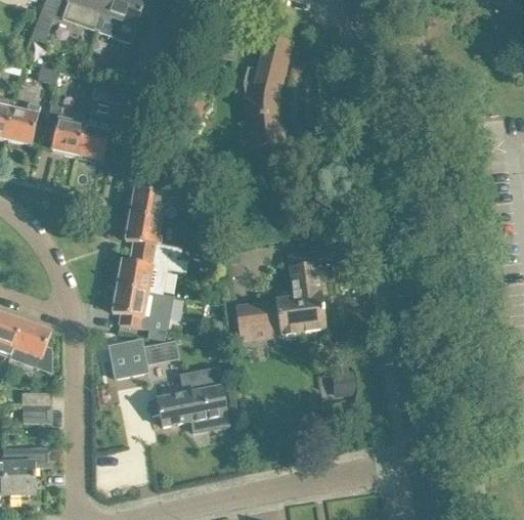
[(44,40),(58,0),(44,0),(31,35),(44,40)]
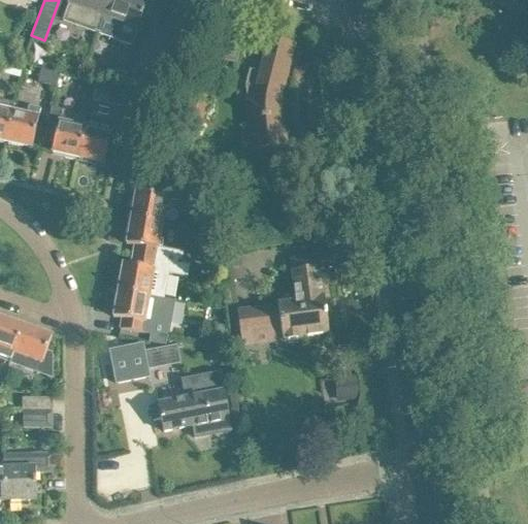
[(97,30),(107,0),(68,0),(68,1),(68,2),(63,19),(97,30)]
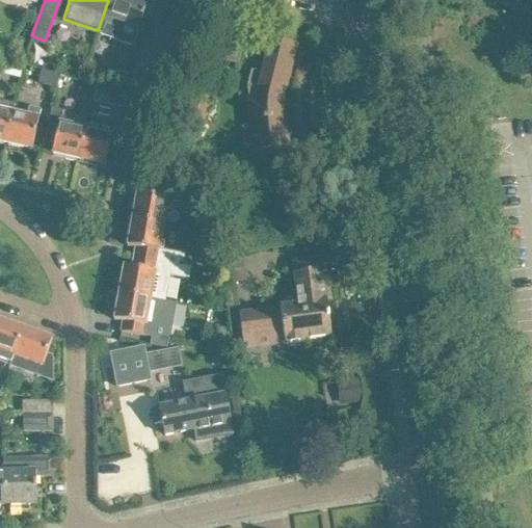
[(108,0),(98,30),(133,43),(144,11),(147,12),(152,1),(149,0),(108,0)]
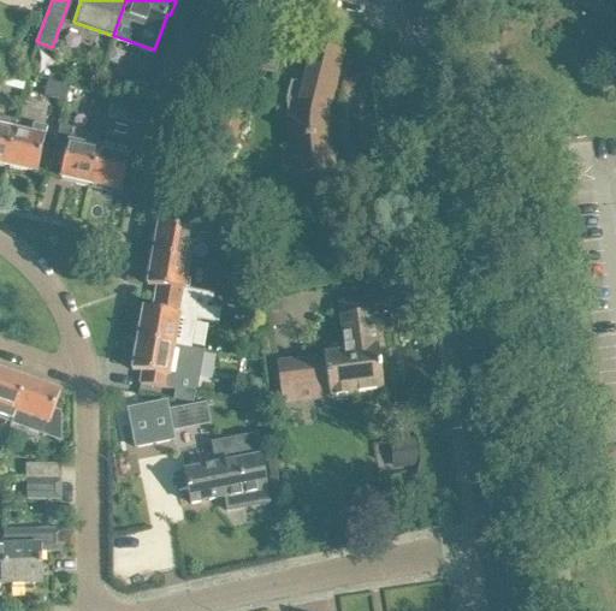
[(237,61),(238,61),(276,71),(285,35),(255,28),(237,61)]
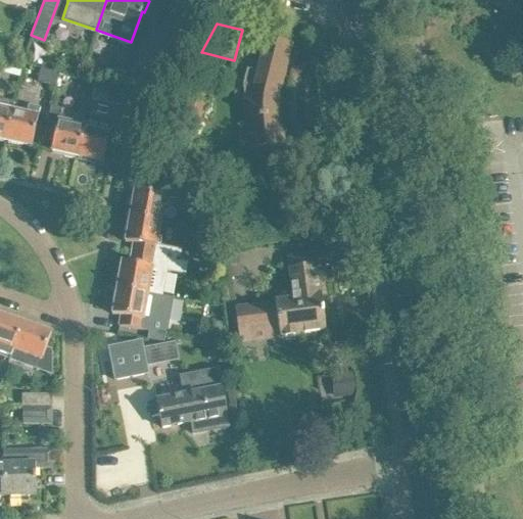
[(125,83),(136,89),(164,37),(152,31),(125,83)]
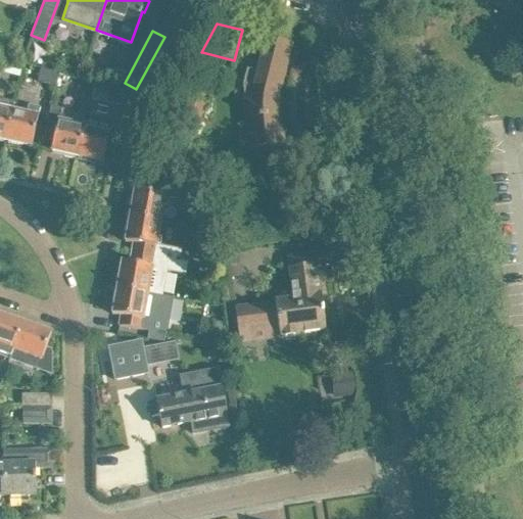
[(276,95),(281,74),(275,69),(280,52),(286,51),(289,42),(266,36),(260,55),(256,68),(247,66),(243,82),(245,99),(244,99),(249,145),(282,141),(280,129),(283,128),(277,108),(276,95)]
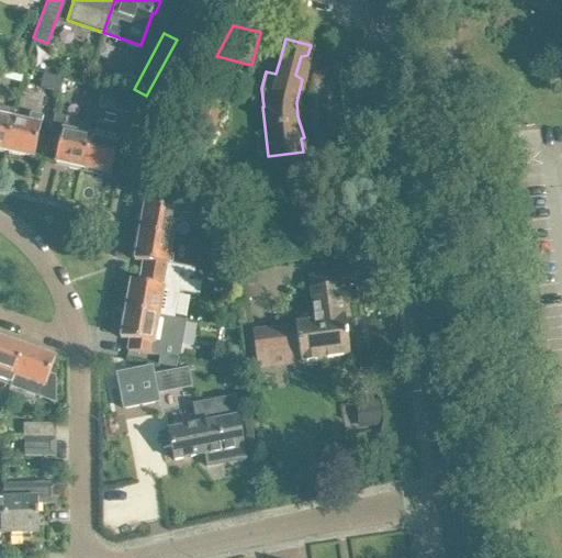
[(59,90),(63,76),(44,71),(41,85),(59,90)]
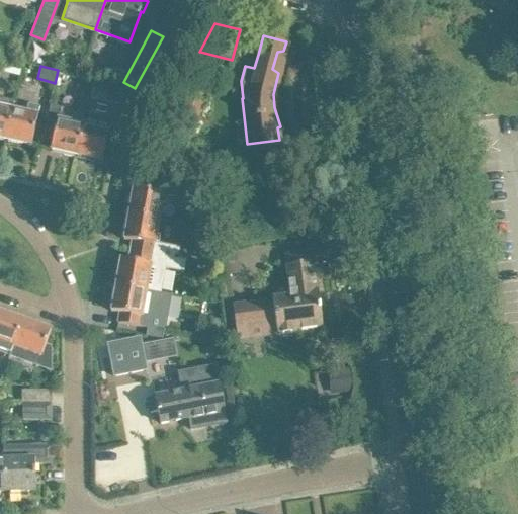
[(126,86),(123,102),(143,106),(148,95),(130,86),(126,86)]
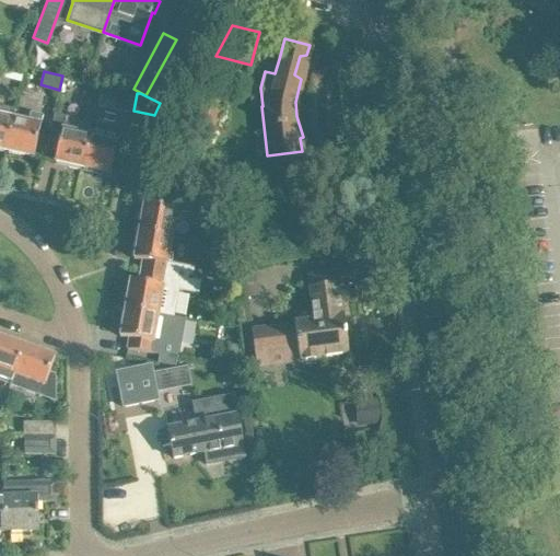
[(187,126),(209,137),(223,109),(201,99),(187,126)]
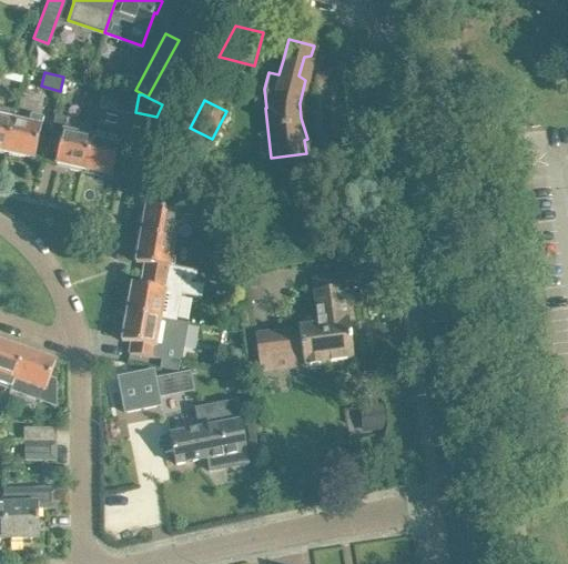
[(0,149),(6,151),(13,118),(16,108),(0,104),(0,149)]
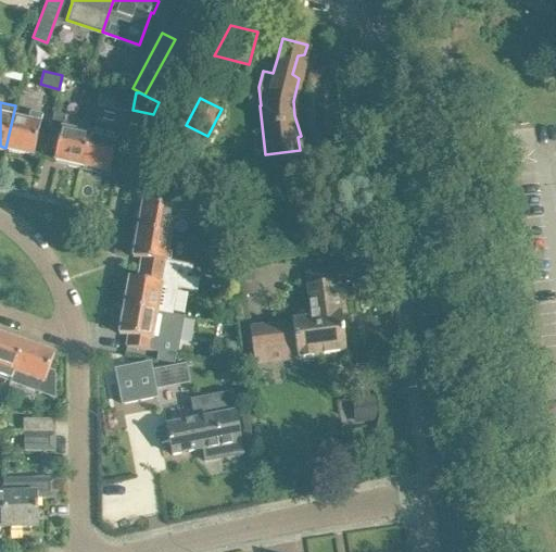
[(34,153),(38,132),(40,121),(41,121),(43,112),(30,109),(28,118),(13,115),(5,148),(34,153)]
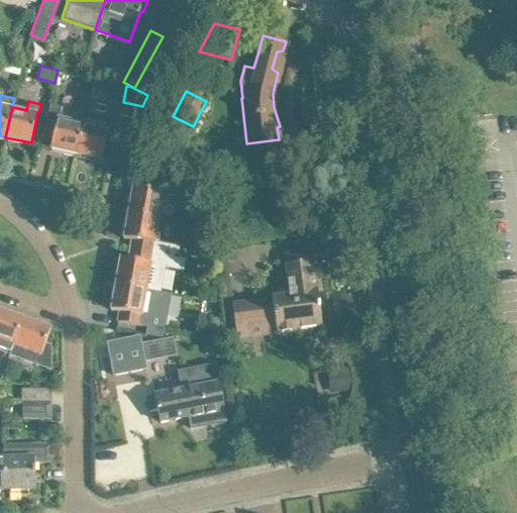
[(77,152),(83,122),(86,111),(61,105),(58,116),(50,146),(77,152)]
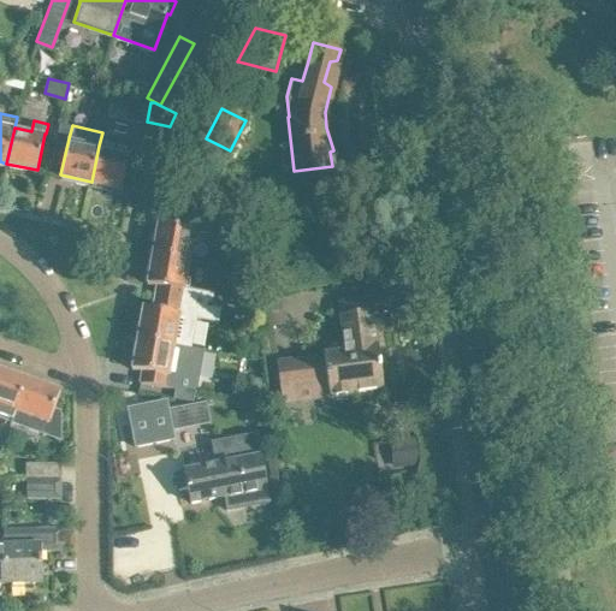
[(122,189),(132,137),(102,130),(102,132),(99,146),(92,182),(122,189)]
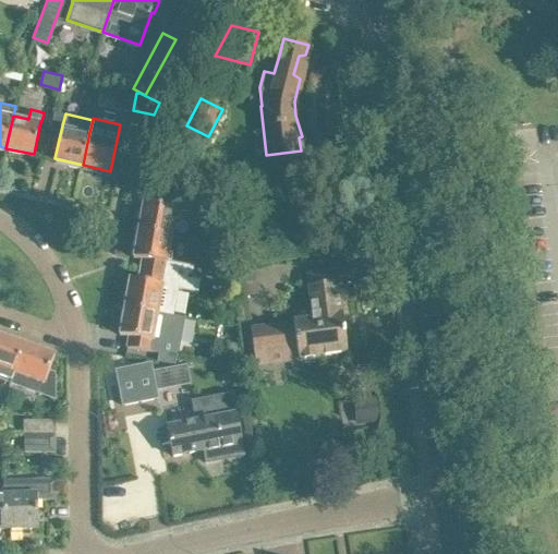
[(171,233),(176,206),(189,208),(190,200),(191,200),(191,196),(152,190),(152,191),(153,191),(150,201),(144,200),(138,227),(171,233)]
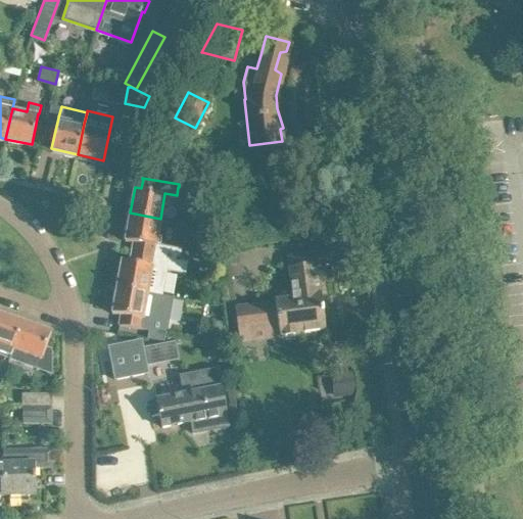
[(155,243),(160,219),(130,213),(125,239),(137,241),(136,251),(169,256),(178,258),(180,247),(155,243)]
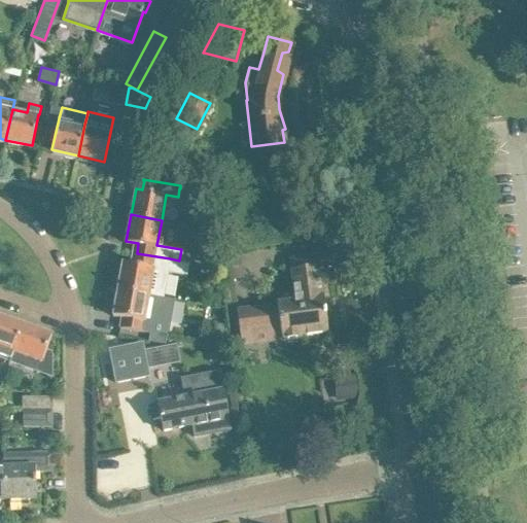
[(316,252),(295,255),(290,256),(296,300),(237,307),(241,333),(281,327),(282,338),(302,335),(302,334),(328,329),(323,292),(322,293),(316,252)]
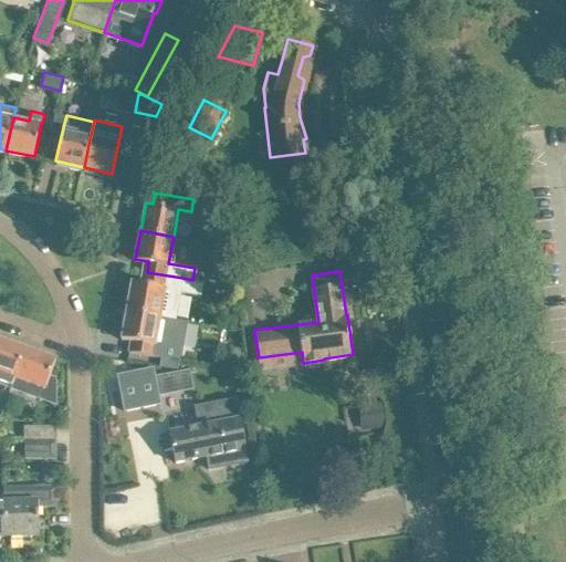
[(175,318),(182,278),(147,272),(145,283),(132,280),(126,309),(175,318)]
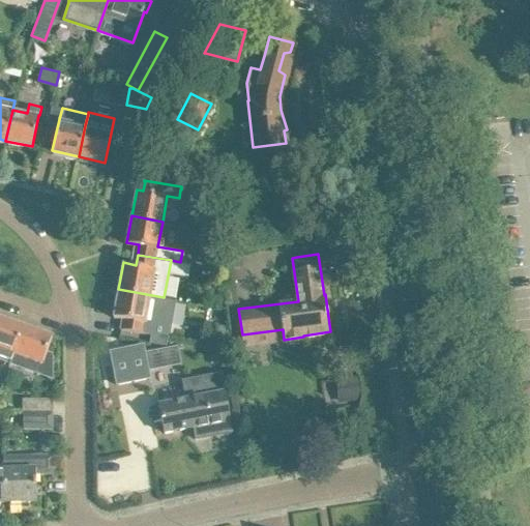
[(162,313),(164,297),(118,289),(114,316),(126,318),(124,326),(120,326),(120,327),(151,332),(154,333),(156,322),(145,320),(147,310),(162,313)]
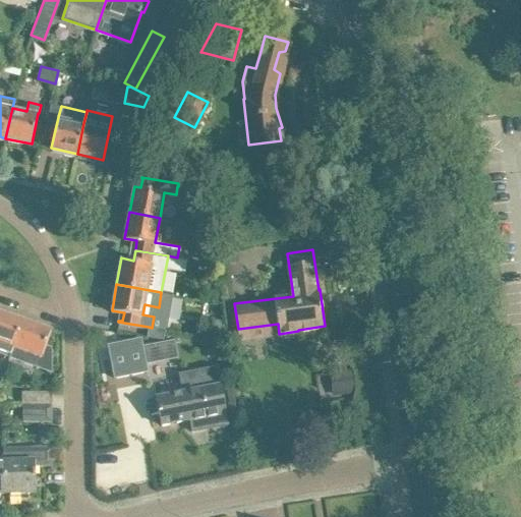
[(0,351),(9,355),(22,319),(0,310),(0,351)]
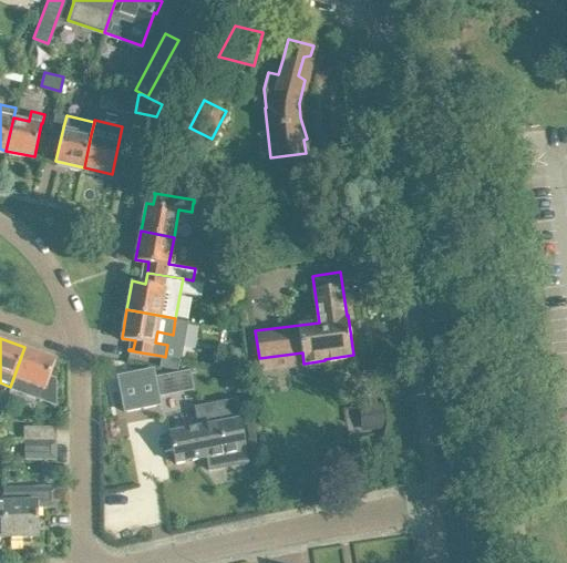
[(55,401),(55,377),(50,375),(55,358),(24,347),(10,387),(55,402),(55,401)]
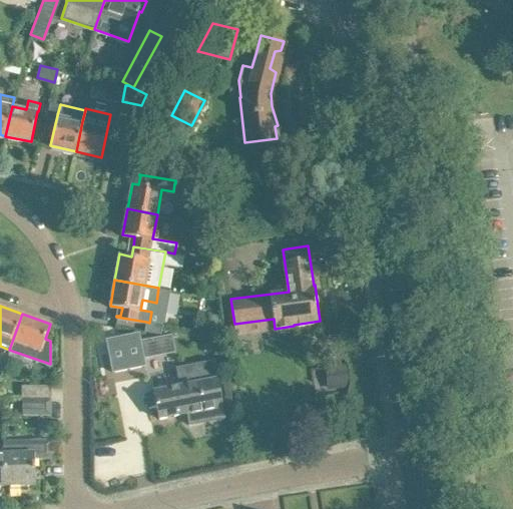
[(210,317),(208,330),(222,332),(220,319),(210,317)]
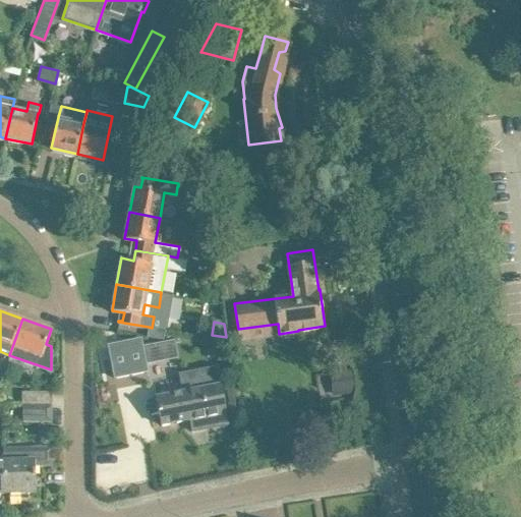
[(149,327),(148,335),(164,338),(166,330),(152,328),(149,327)]
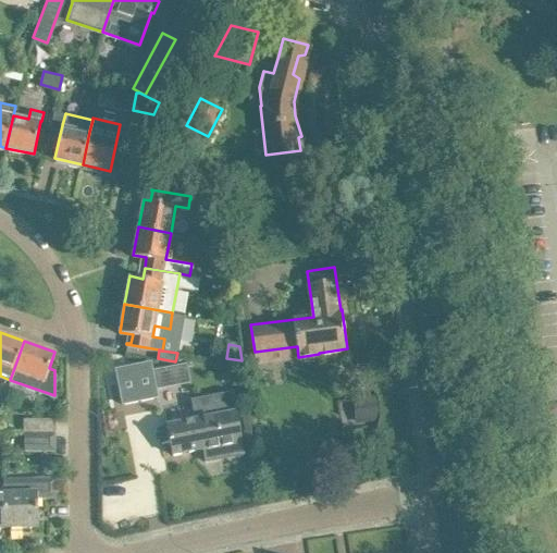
[(150,363),(116,369),(123,404),(157,397),(156,385),(152,369),(150,363)]
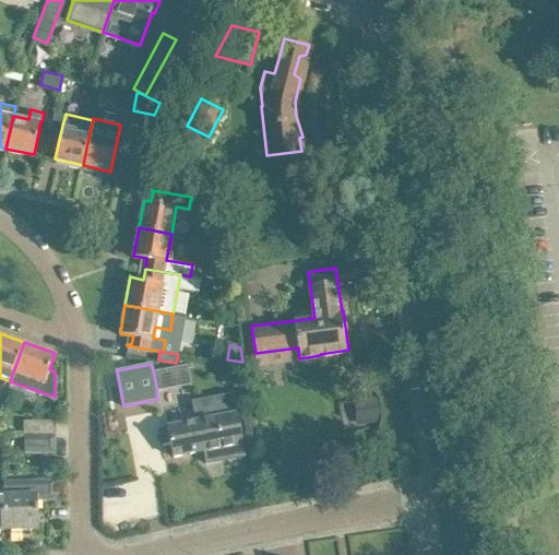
[(187,364),(153,370),(156,387),(190,381),(187,364)]
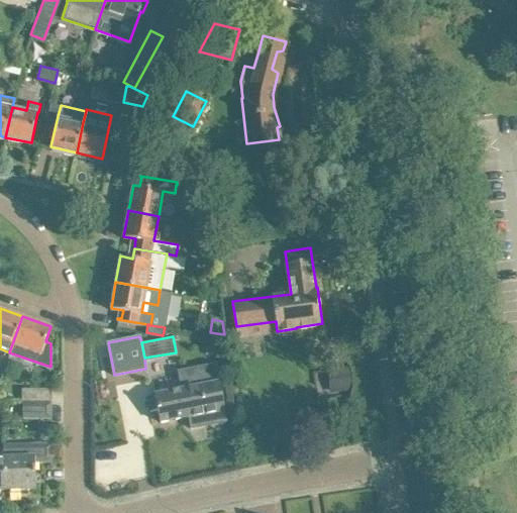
[(150,409),(158,408),(161,420),(189,414),(191,426),(193,426),(192,423),(224,417),(224,420),(226,420),(219,381),(147,395),(150,409)]
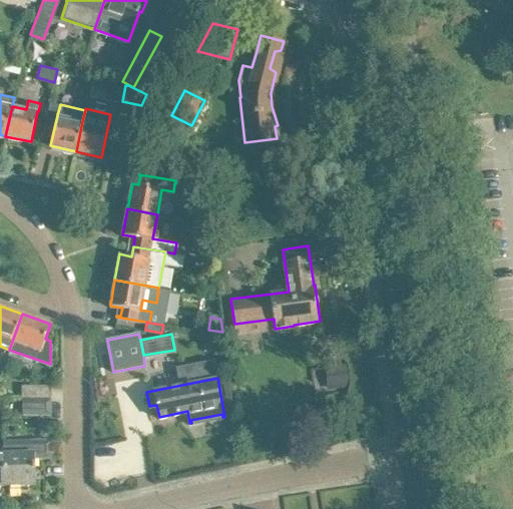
[(50,384),(30,384),(22,385),(22,398),(50,397),(50,384)]
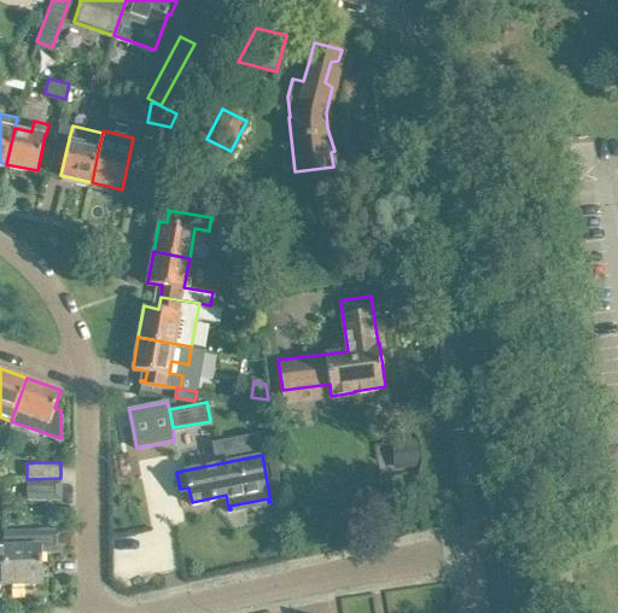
[(62,497),(60,478),(27,479),(27,497),(62,497)]
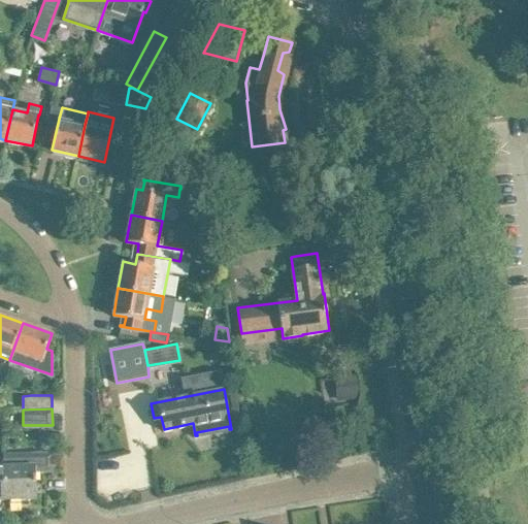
[(53,452),(32,452),(4,452),(4,466),(5,498),(10,498),(10,501),(22,501),(22,497),(36,497),(36,469),(53,469),(53,452)]
